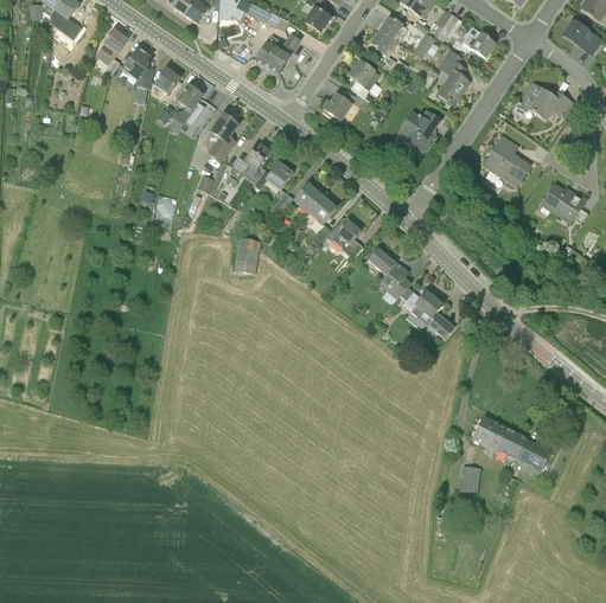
[(55,18),(64,0),(44,0),(43,1),(44,2),(42,5),(38,5),(34,20),(40,20),(42,12),(45,12),(55,18)]
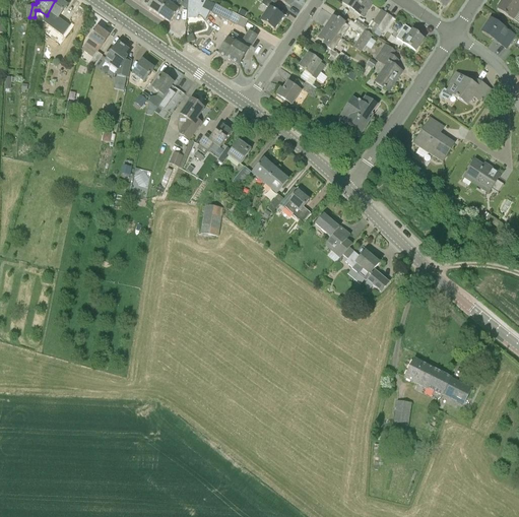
[(59,15),(62,11),(67,3),(62,0),(55,0),(47,15),(55,21),(59,15)]
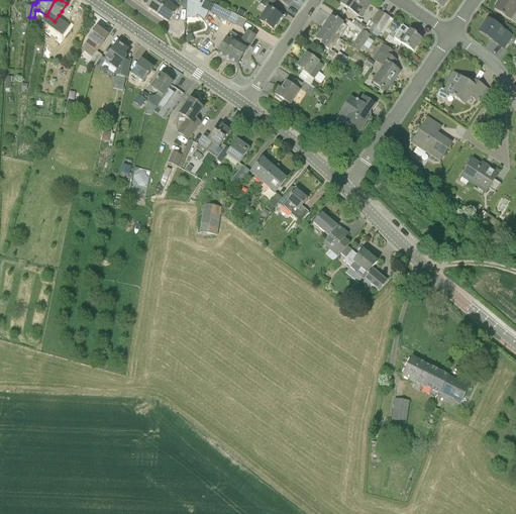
[(150,0),(147,5),(159,13),(167,0),(150,0)]
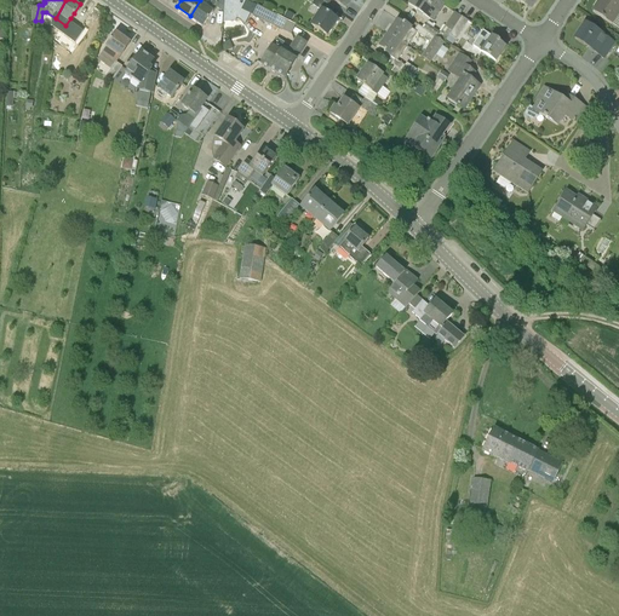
[(211,0),(208,4),(202,0),(200,0),(190,16),(204,24),(221,0),(211,0)]
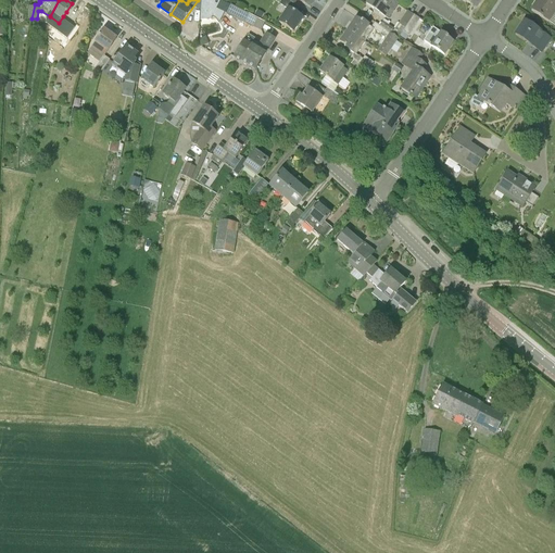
[(219,2),(221,0),(202,0),(202,8),(201,17),(213,15),(217,5),(219,2)]
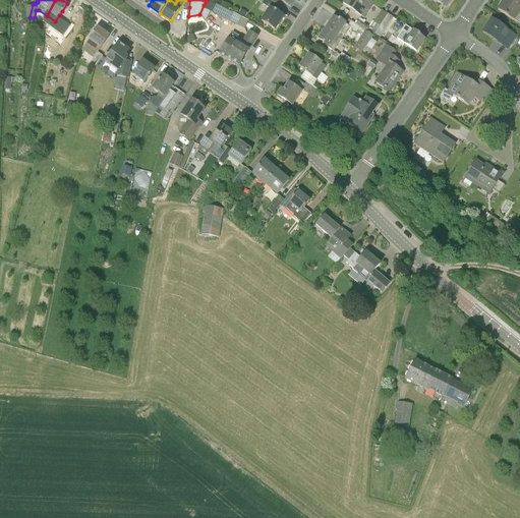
[(278,10),(281,5),(273,0),(264,0),(263,2),(269,6),(262,18),(276,27),(285,14),(278,10)]
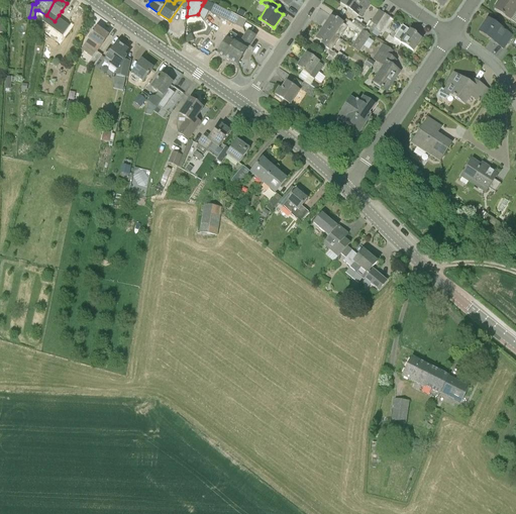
[(342,0),(341,1),(363,15),(372,1),(370,0),(342,0)]
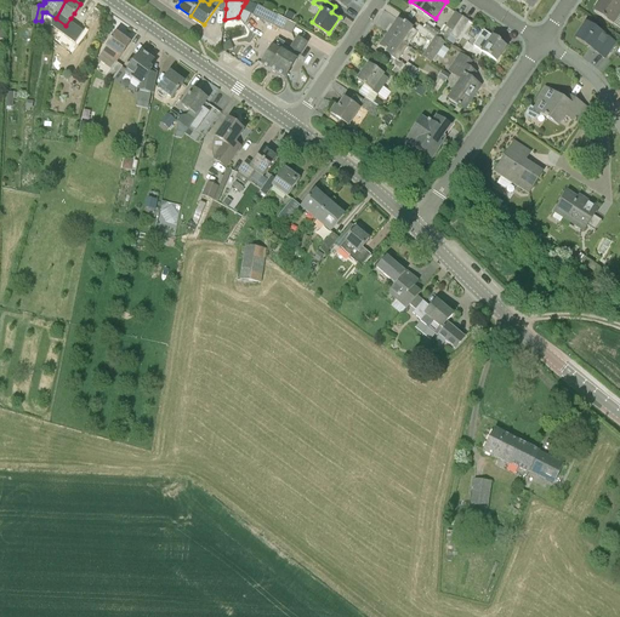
[(599,0),(595,9),(614,22),(619,13),(619,0),(599,0)]
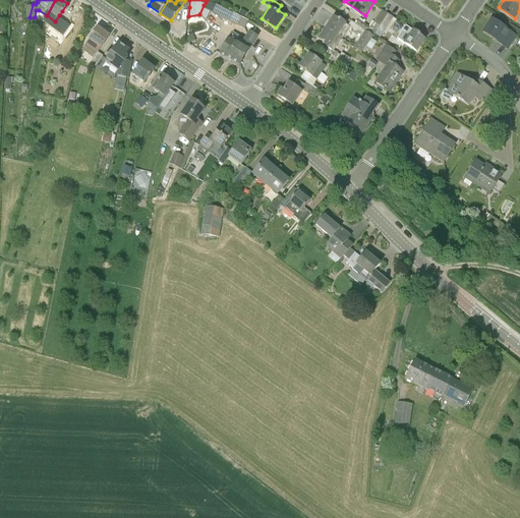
[(213,11),(229,18),(233,11),(217,3),(215,6),(214,10),(213,11)]
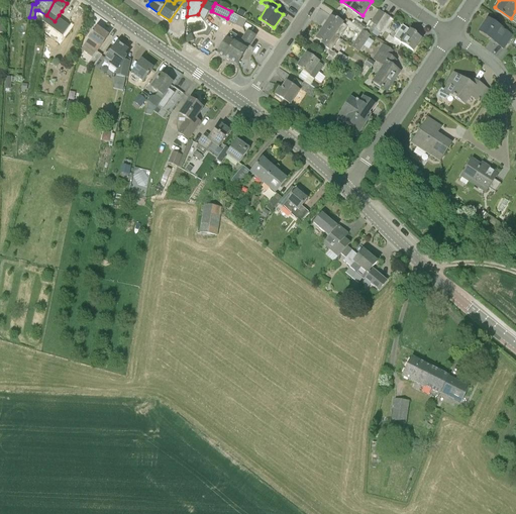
[(236,13),(242,17),(246,10),(239,7),(236,13)]
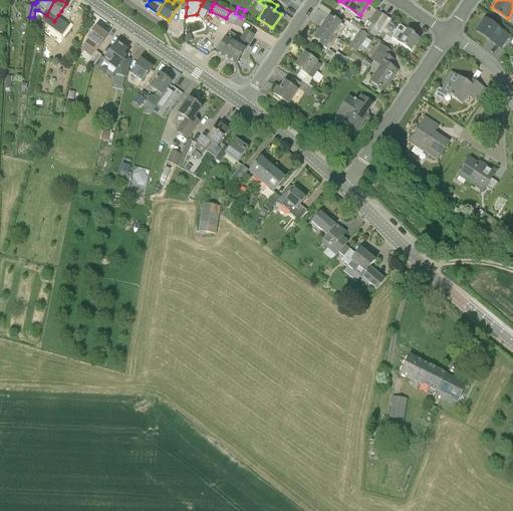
[(226,18),(242,26),(246,19),(241,17),(235,13),(230,11),(226,18)]
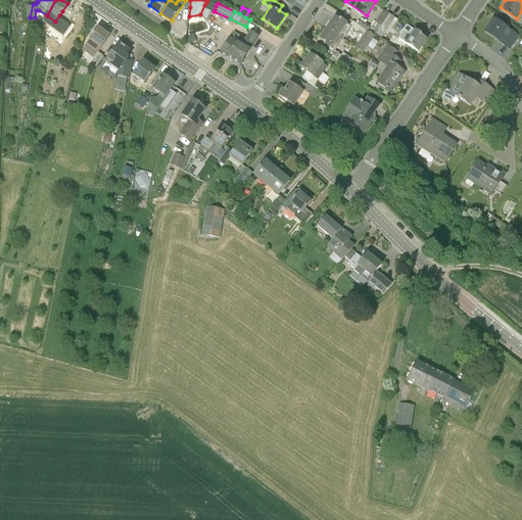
[(385,31),(395,15),(390,11),(379,28),(385,31)]
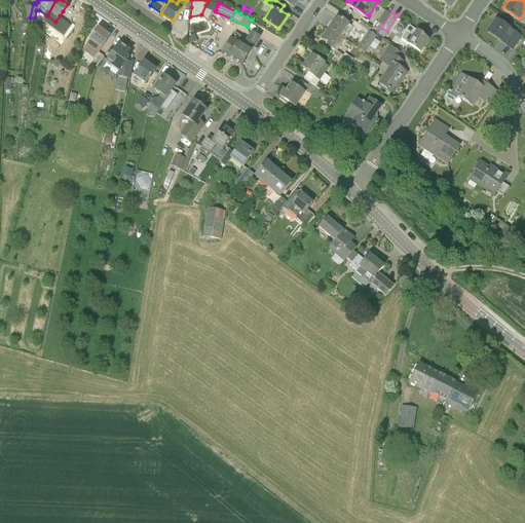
[(362,29),(367,32),(369,28),(360,22),(355,20),(352,24),(343,17),(342,19),(337,15),(330,27),(345,38),(353,26),(361,30),(362,29)]
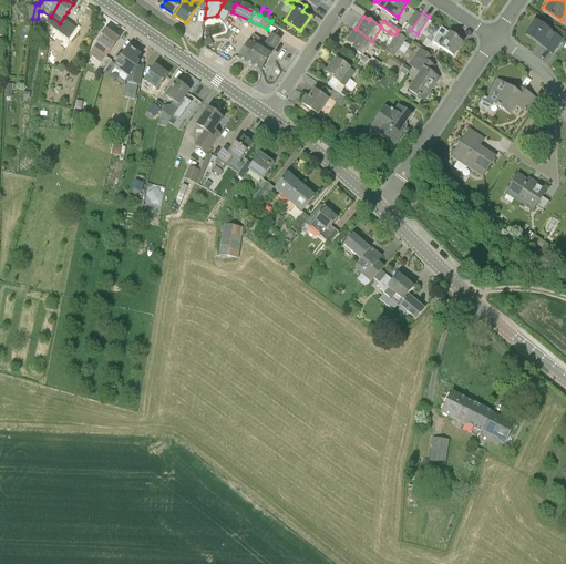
[(391,19),(388,23),(398,30),(400,32),(401,30),(403,28),(402,27),(398,24),(397,23),(398,21),(392,17),(391,19)]
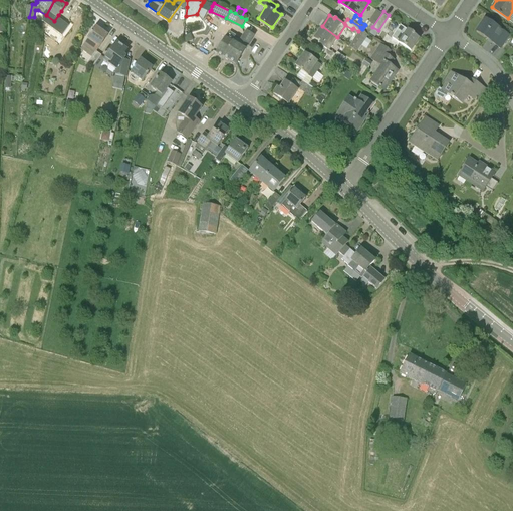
[(67,20),(61,16),(60,17),(56,22),(53,26),(60,31),(57,35),(61,38),(68,29),(64,26),(67,20)]
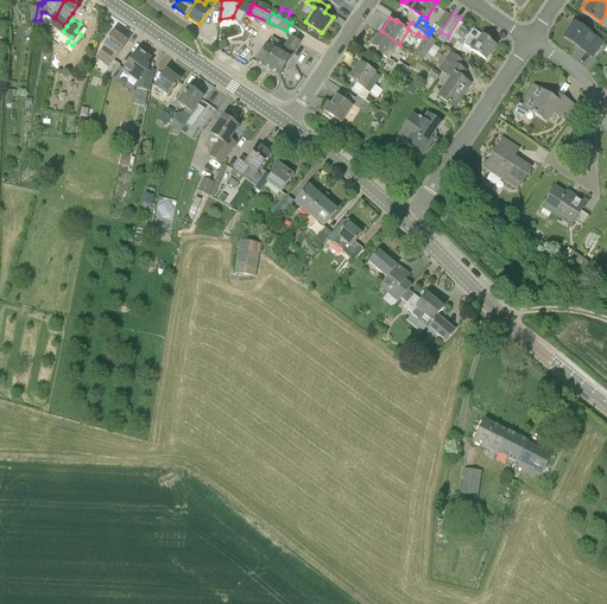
[(593,53),(602,39),(574,20),(564,35),(593,53)]
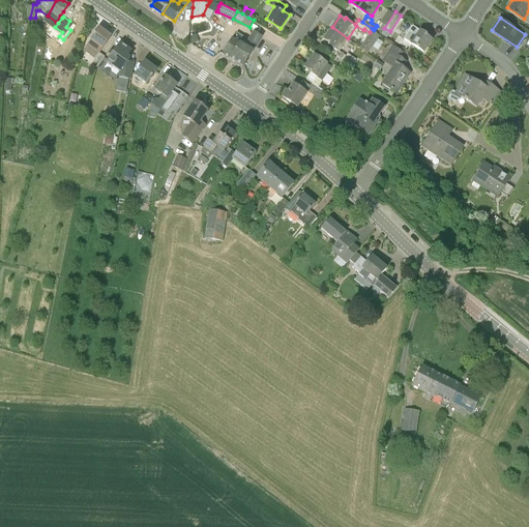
[(420,29),(412,23),(404,36),(424,50),(433,38),(428,34),(428,33),(421,29),(420,29)]
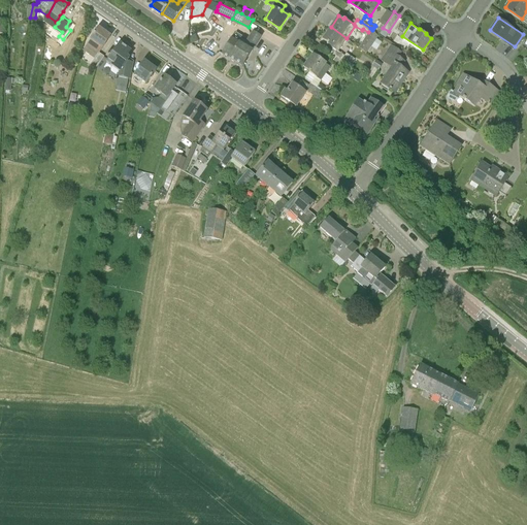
[(102,46),(105,42),(111,34),(99,26),(94,34),(91,37),(88,42),(84,47),(95,56),(98,51),(99,52),(102,46)]
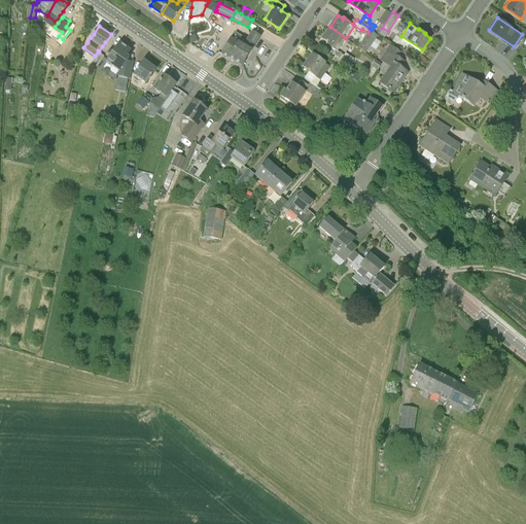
[(339,49),(346,38),(330,27),(323,37),(327,41),(326,42),(337,48),(334,54),(336,55),(342,59),(352,66),(354,63),(351,62),(355,57),(346,50),(344,54),(339,49)]
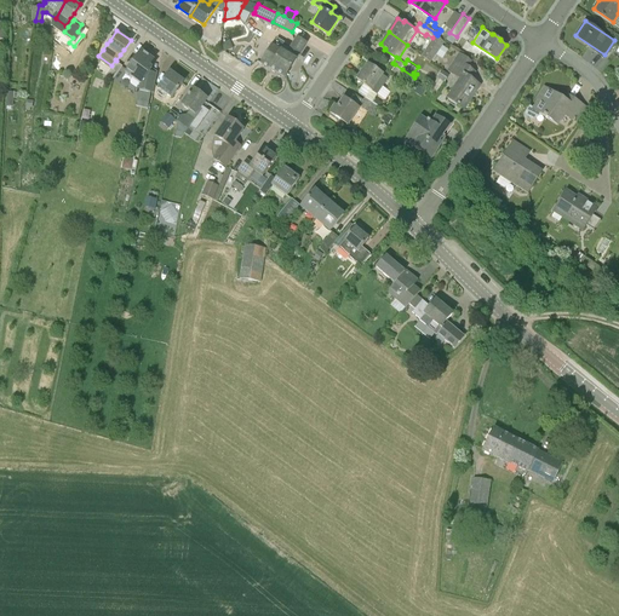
[(434,57),(436,52),(442,44),(445,40),(437,35),(435,33),(433,38),(422,53),(431,61),(434,57)]
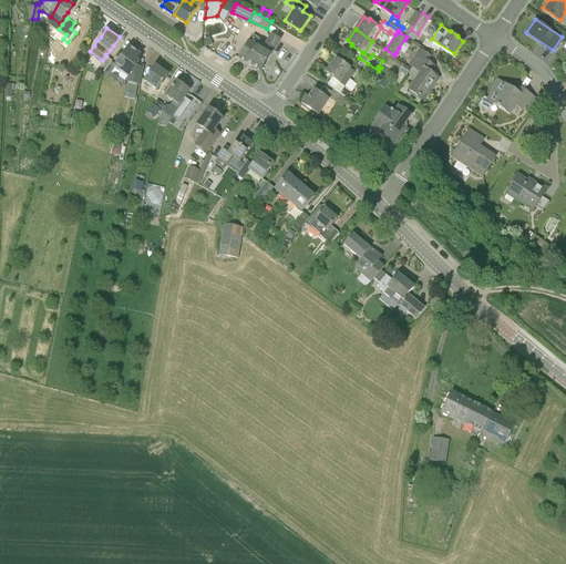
[(408,34),(414,39),(418,33),(411,30),(408,34)]
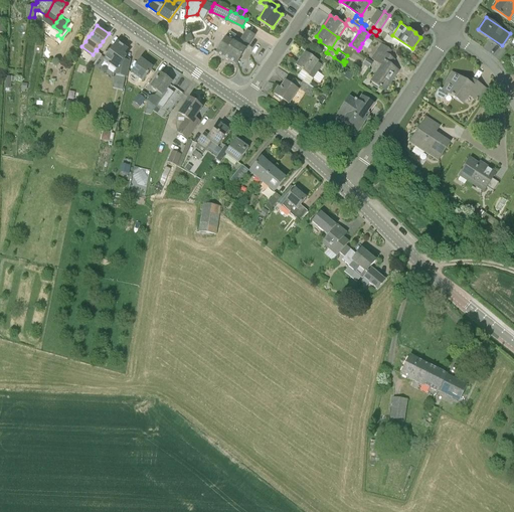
[(227,33),(217,50),(236,63),(254,33),(246,28),(241,36),(230,29),(228,33),(227,33)]
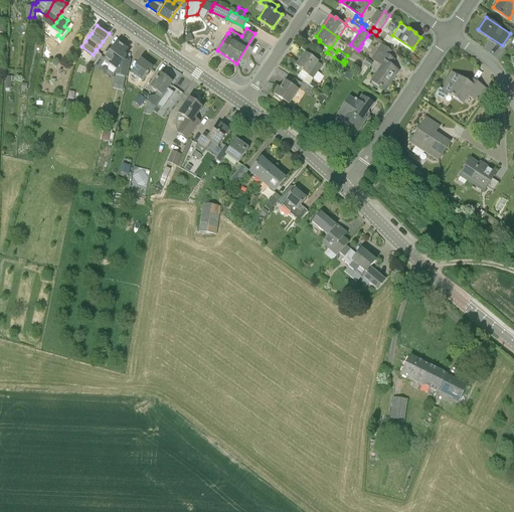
[(367,47),(372,39),(367,36),(362,43),(367,47)]
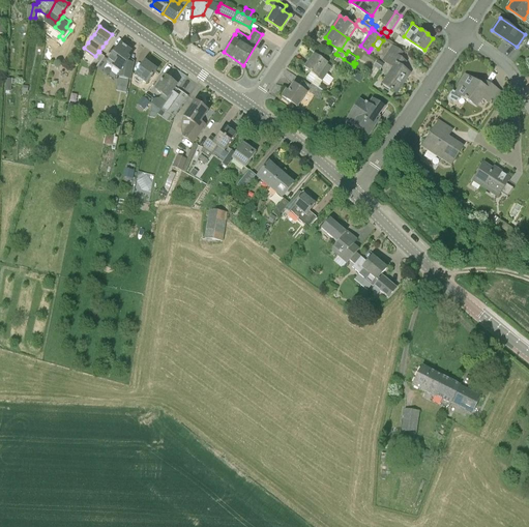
[(131,78),(133,71),(135,61),(129,60),(130,57),(128,55),(131,49),(121,41),(108,61),(120,69),(119,76),(131,78)]
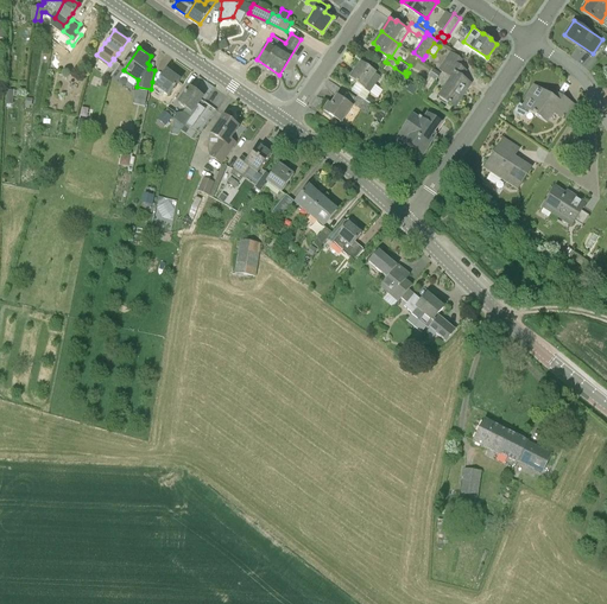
[(462,58),(453,51),(450,50),(447,55),(448,56),(441,67),(451,75),(438,94),(455,105),(472,81),(462,75),(467,69),(459,63),(462,58)]
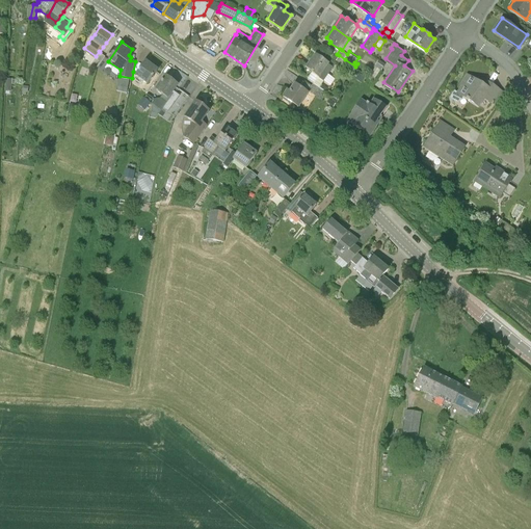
[(97,67),(105,55),(100,52),(91,63),(97,67)]
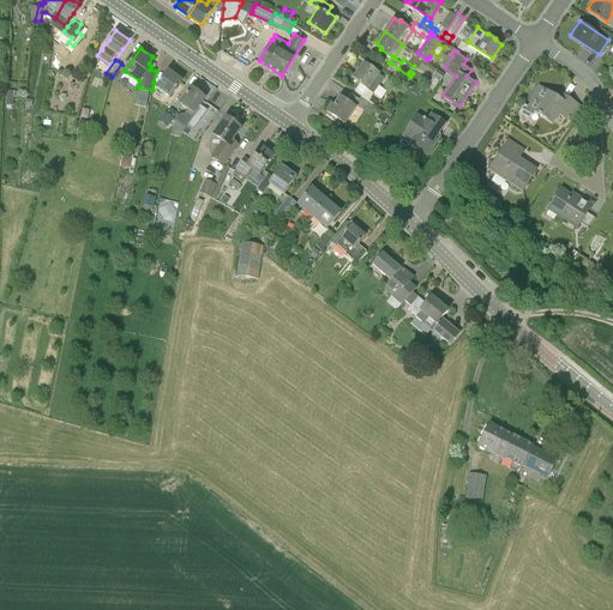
[(364,95),(368,98),(372,94),(385,74),(365,61),(359,70),(360,70),(355,77),(361,82),(355,89),(364,95)]
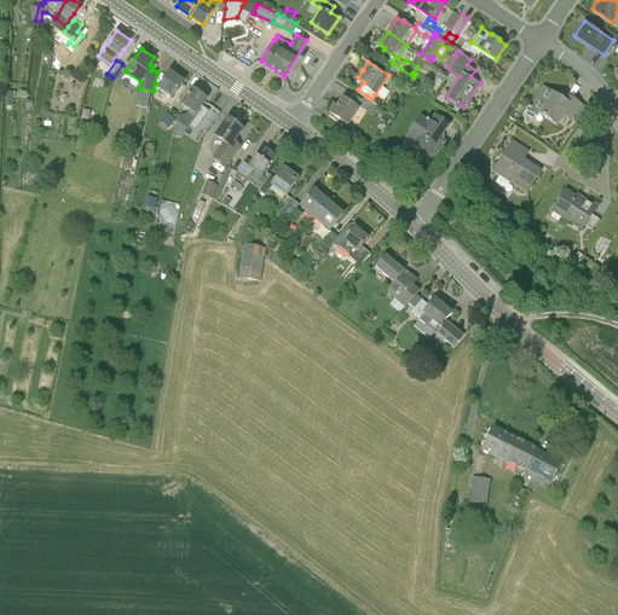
[(438,75),(443,79),(444,80),(449,73),(442,68),(438,75)]
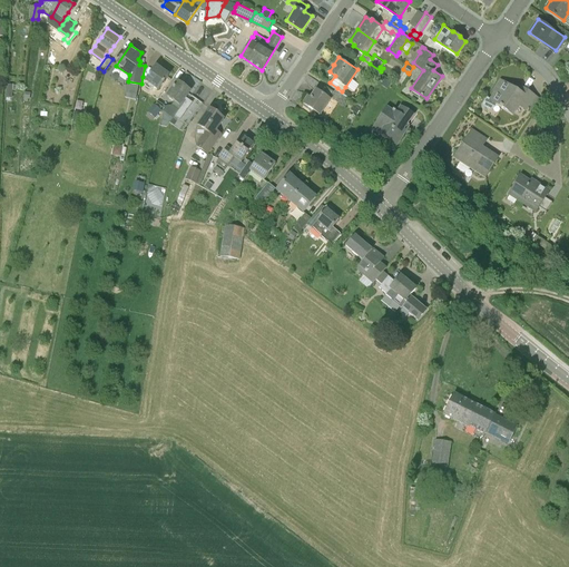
[(158,88),(169,72),(157,64),(146,79),(147,80),(145,84),(151,89),(154,85),(158,88)]
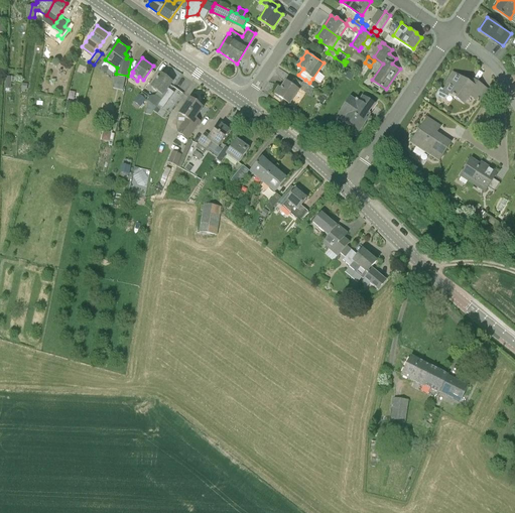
[(369,66),(365,62),(360,70),(358,70),(357,72),(365,77),(366,75),(365,74),(369,66)]
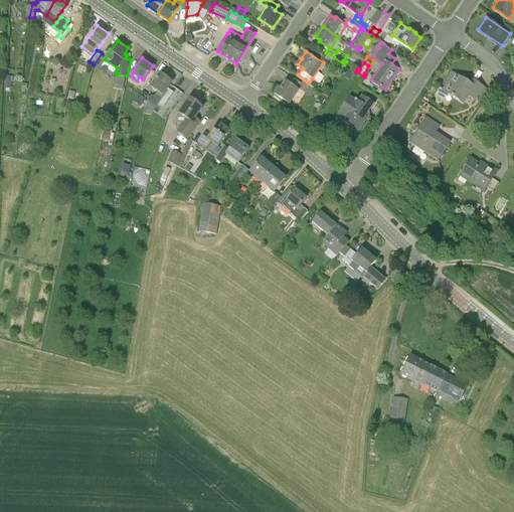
[(345,74),(350,78),(354,72),(348,69),(345,74)]
